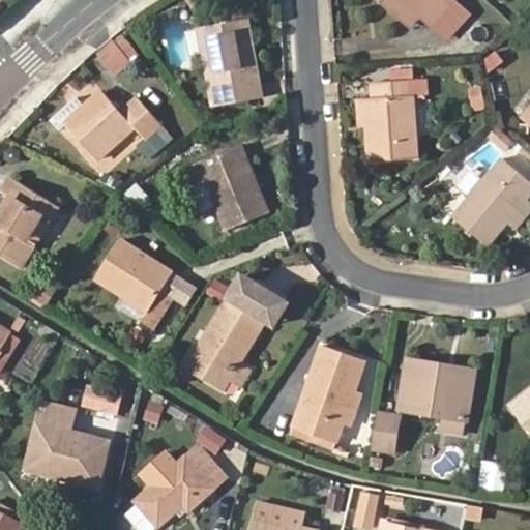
[(399,4),(393,0),(382,0),(393,9),(399,4)]
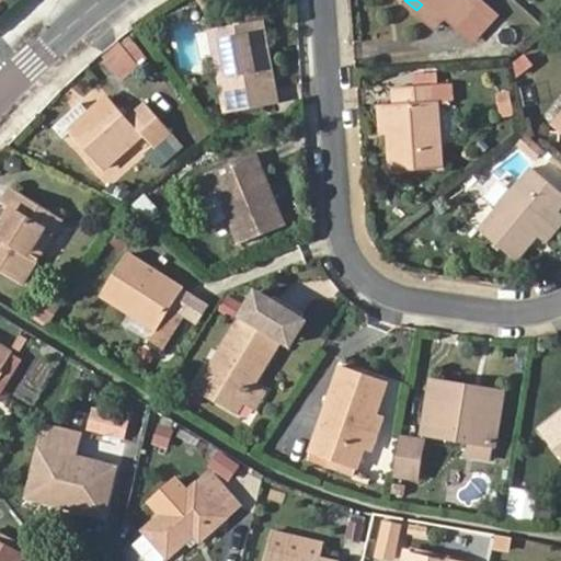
[(416,0),(422,4),(416,10),(434,25),(445,14),(456,25),(479,0),(416,0)]
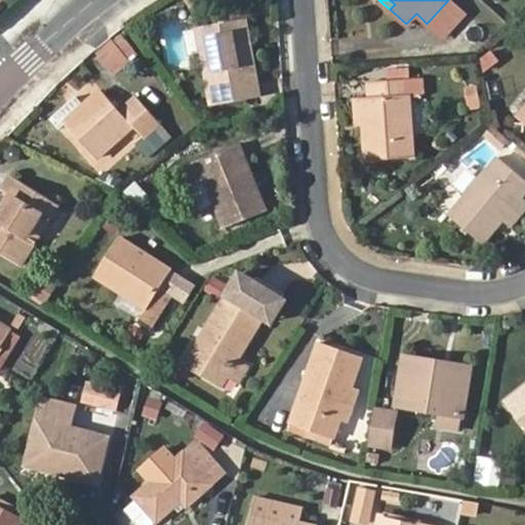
[(468,16),(449,0),(448,0),(427,24),(445,41),(468,16)]
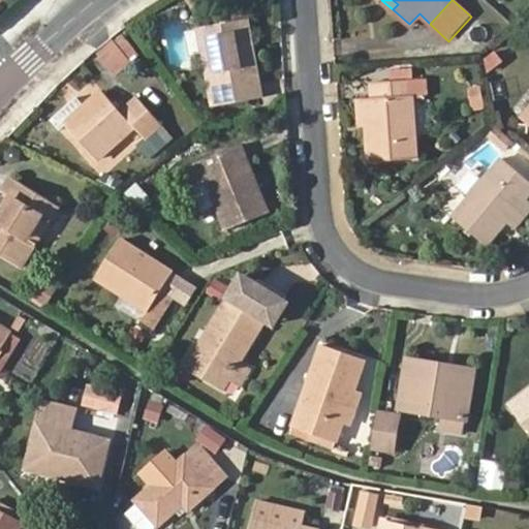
[(247,18),(241,19),(246,47),(252,45),(247,18)]
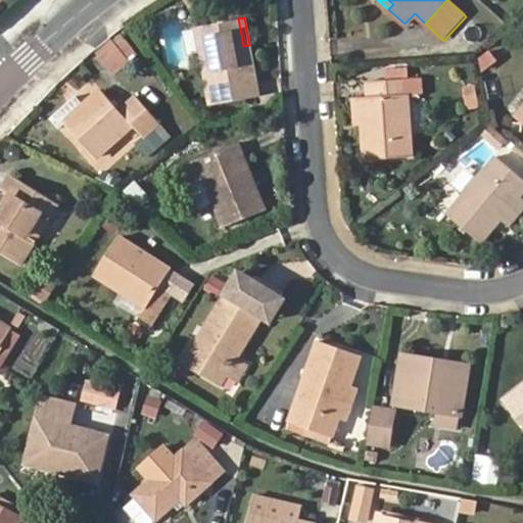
[(243,46),(238,18),(199,27),(215,103),(259,94),(249,45),(243,46)]
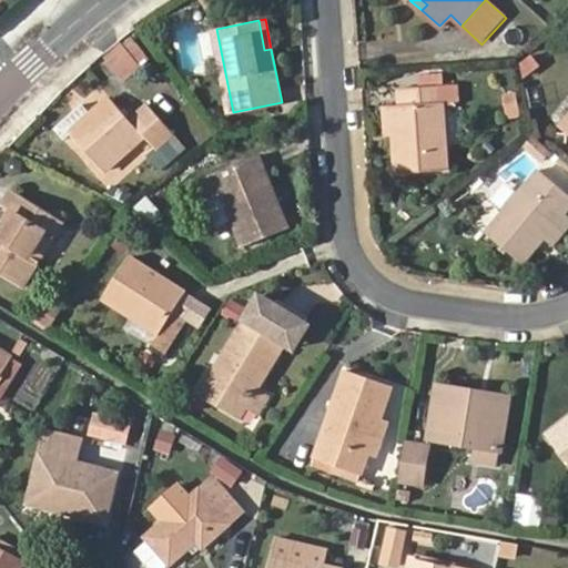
[(125,34),(102,56),(123,79),(148,58),(125,34)]
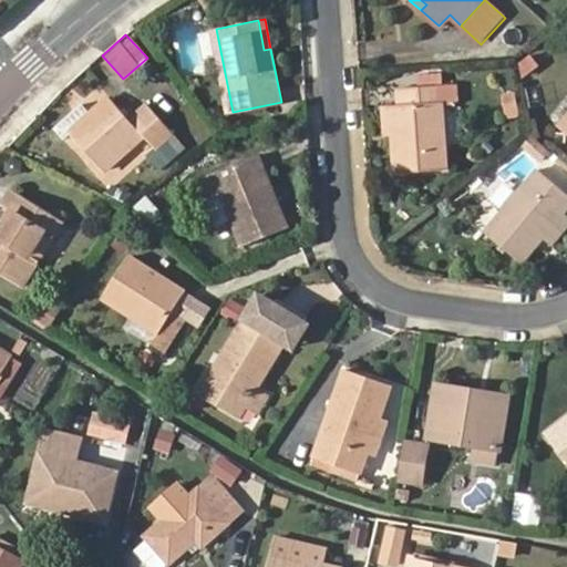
[(390,105),(392,135),(395,174),(447,169),(442,102),(455,101),(454,84),(398,89),(399,104),(390,105)]
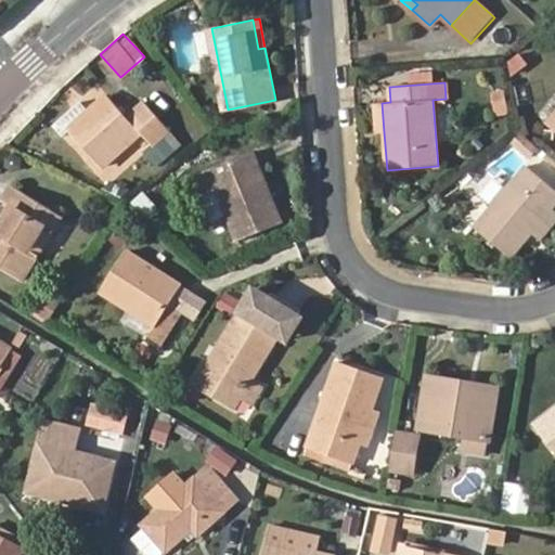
[(488,113),(503,115),(506,90),(490,89),(488,113)]
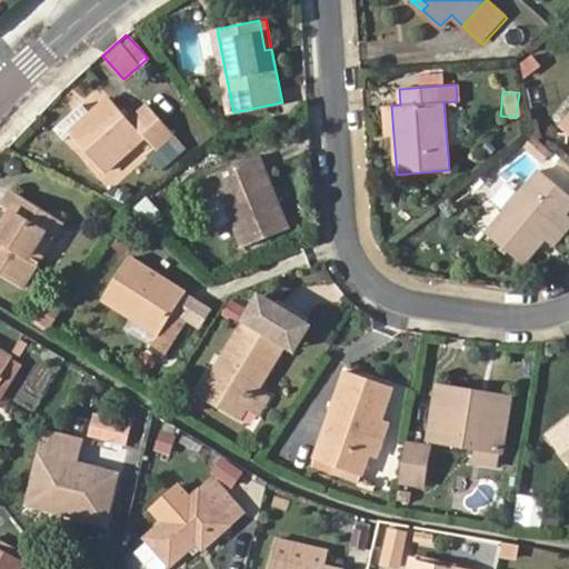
[(93,113),(72,133),(105,169),(145,133),(158,148),(173,133),(149,105),(132,119),(112,97),(93,113)]
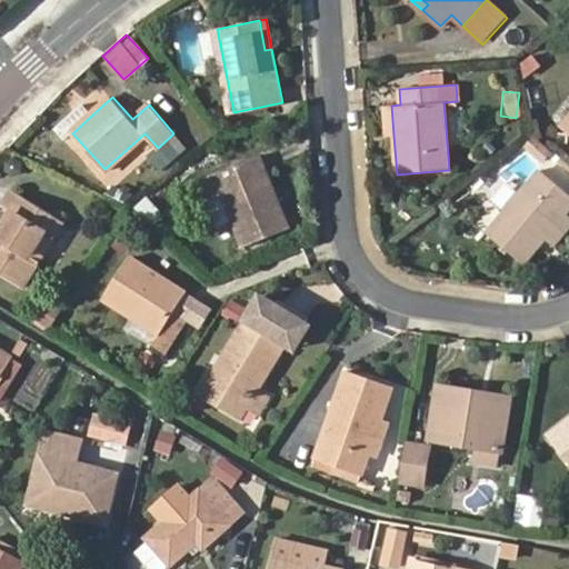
[(57,128),(66,138),(72,133),(93,113),(85,102),(57,128)]
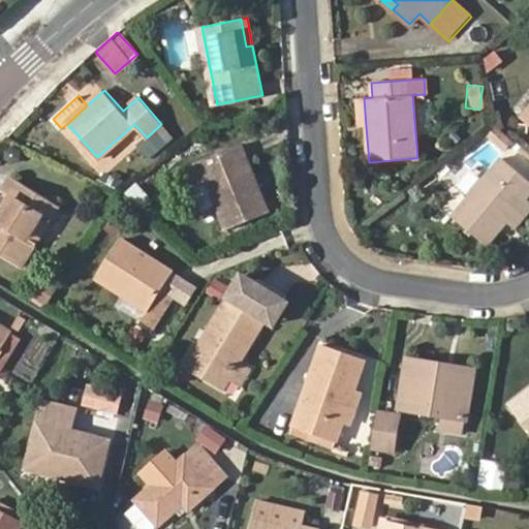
[(360,127),(366,126),(364,98),(358,99),(360,127)]
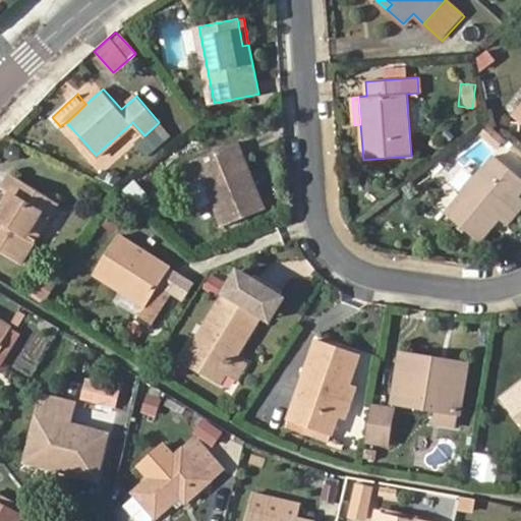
[(167,138),(156,126),(145,135),(136,142),(148,155),(167,138)]
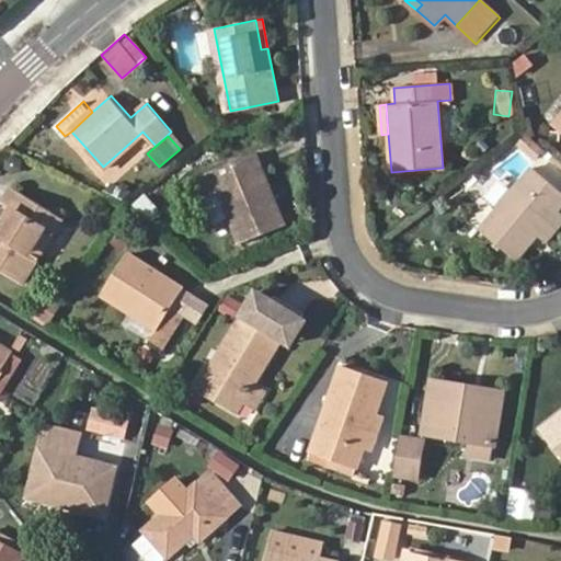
[(220,187),(242,241),(286,224),(275,198),(258,152),(214,168),(214,171),(197,178),(204,195),(220,187)]
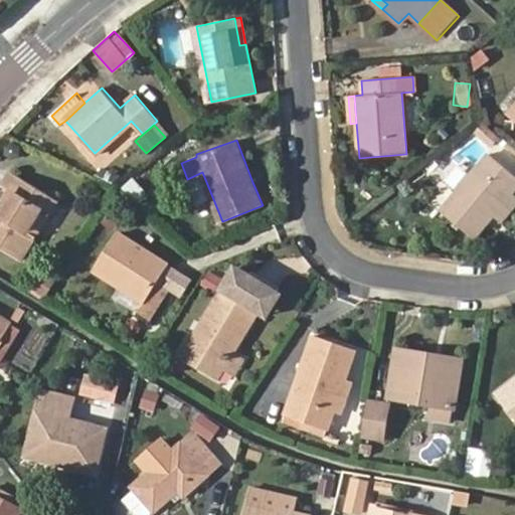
[(492,218),(511,196),(514,190),(514,172),(491,152),(440,210),(475,239),(487,224),(483,221),(488,215),(492,218)]
